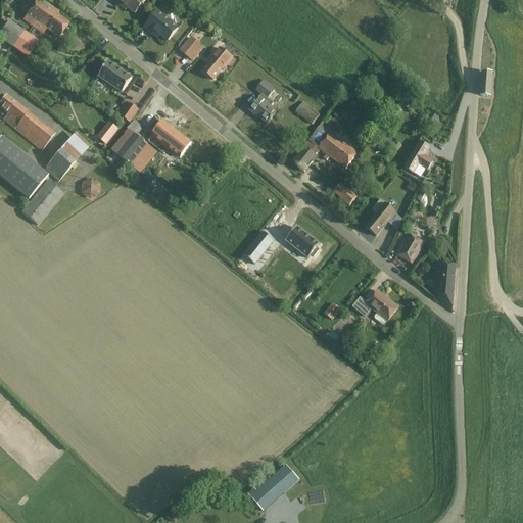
[(37,0),(24,21),(33,28),(36,22),(42,27),(53,9),(39,0),(37,0)]
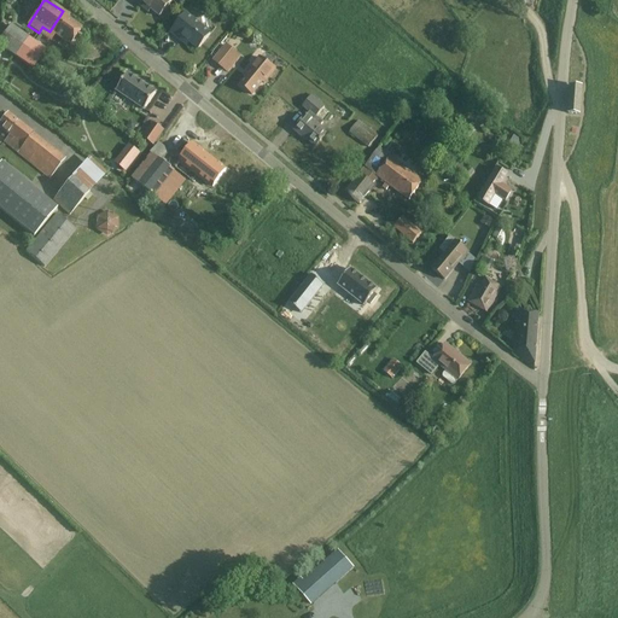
[(173,1),(172,0),(133,0),(141,6),(144,4),(159,17),(173,1)]
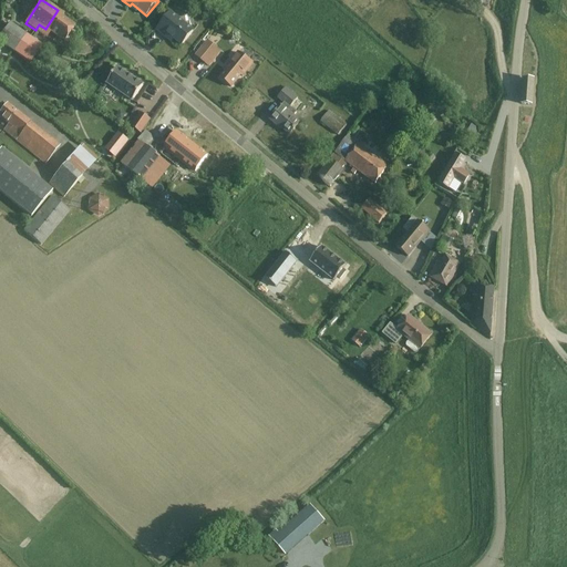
[(39,24),(35,30),(44,37),(48,31),(64,42),(75,27),(61,17),(63,14),(58,10),(45,29),(39,24)]
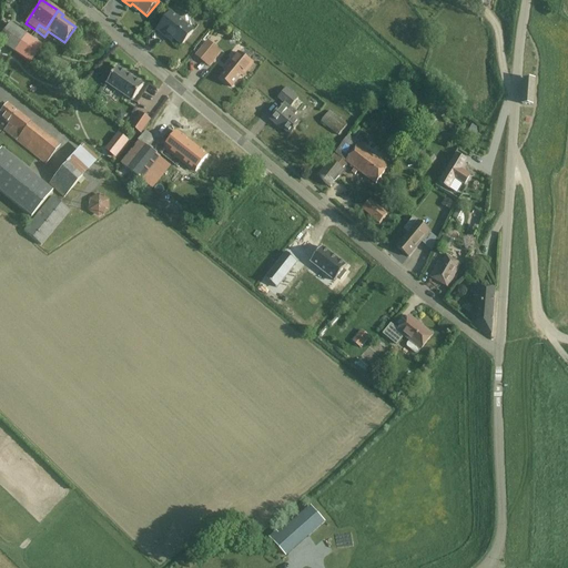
[(194,31),(171,13),(158,31),(164,37),(166,33),(182,47),(194,31)]
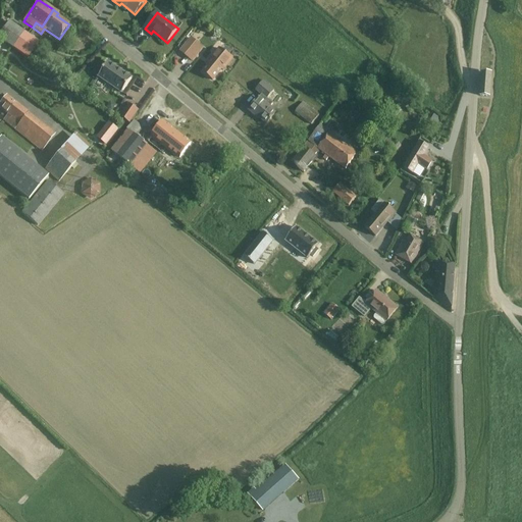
[(21,42),(27,35),(8,22),(0,34),(0,39),(10,47),(16,39),(21,42)]
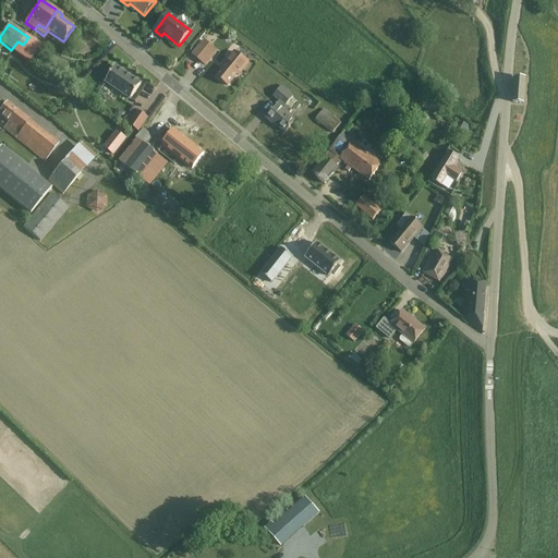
[(41,46),(28,37),(23,45),(17,41),(11,50),(29,63),(41,46)]
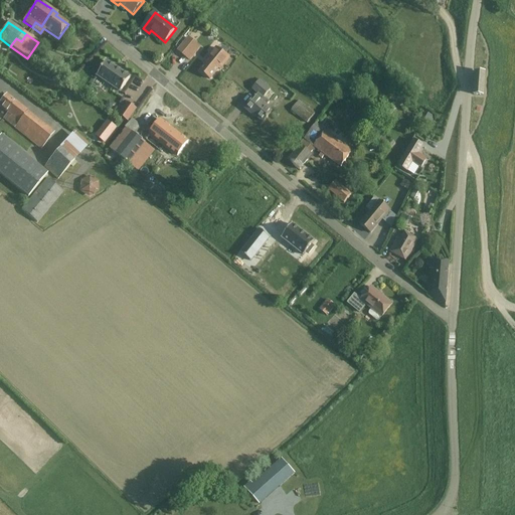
[(178,52),(189,62),(200,48),(189,38),(178,52)]
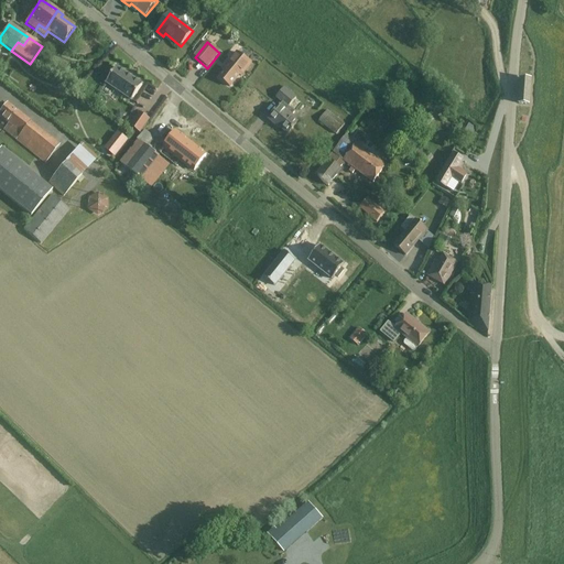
[(252,64),(239,54),(219,78),(230,87),(239,75),(242,77),(252,64)]
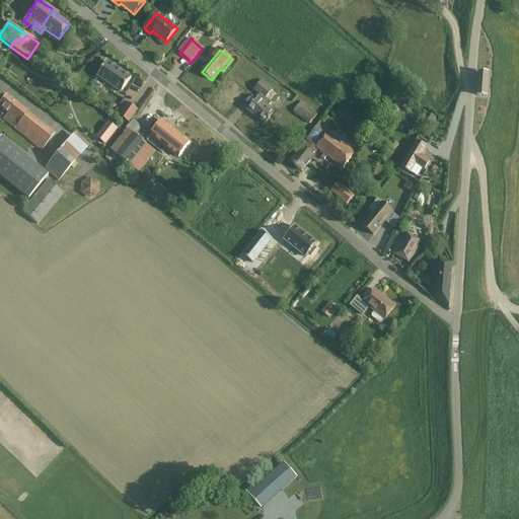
[(107,62),(97,76),(122,92),(131,78),(107,62)]
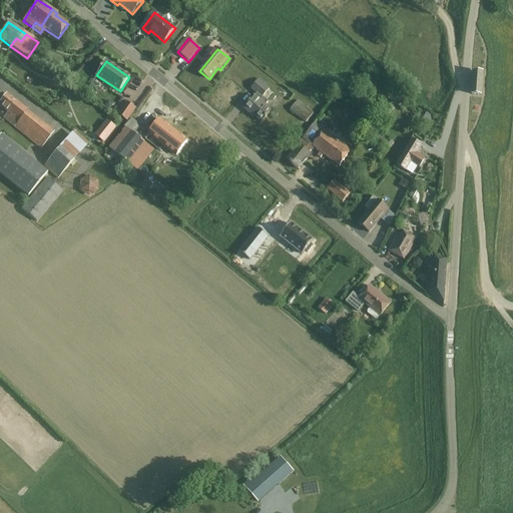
[(269,102),(267,101),(263,98),(270,89),(259,80),(251,89),(258,94),(255,97),(254,96),(244,108),(251,114),(252,113),(262,122),(272,110),(266,105),(269,102)]
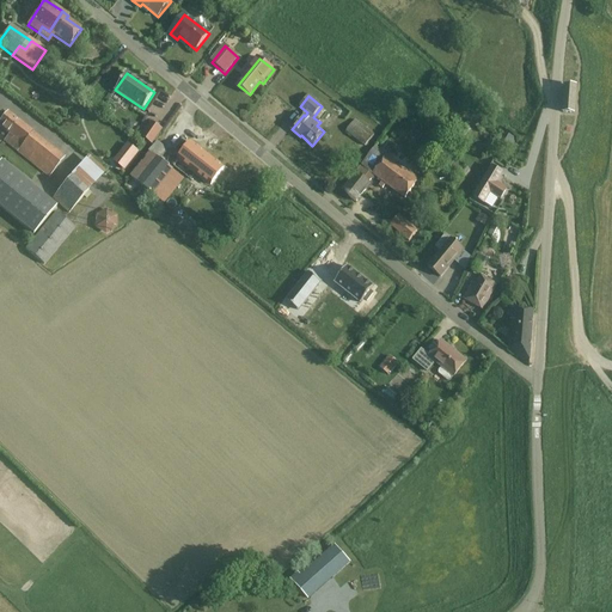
[(51,147),(7,112),(0,121),(0,127),(10,135),(5,141),(50,178),(65,159),(50,147),(51,147)]
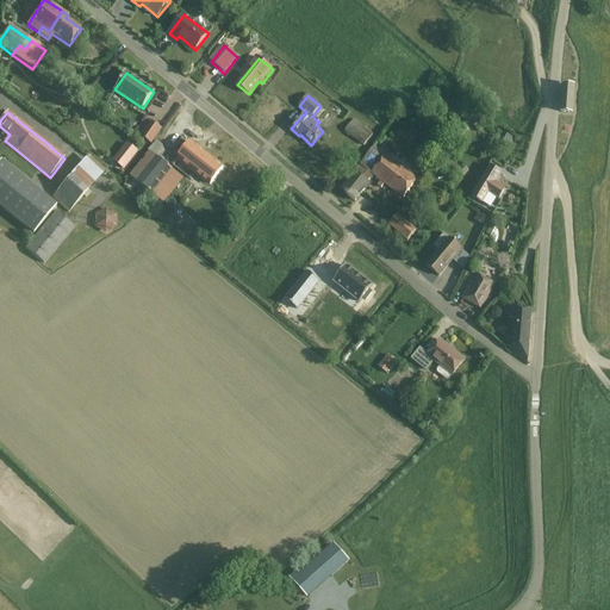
[(129,119),(125,125),(131,130),(135,123),(129,119)]
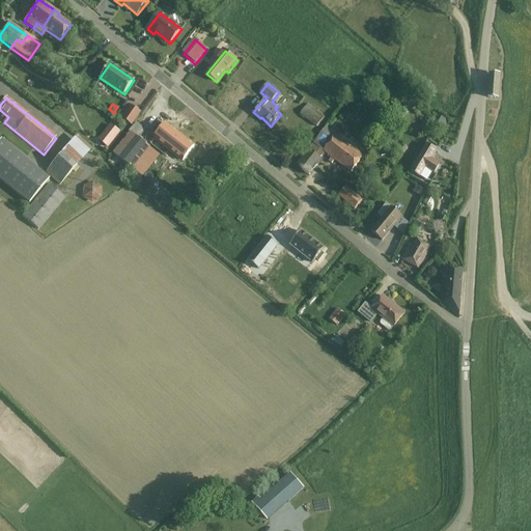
[(325,117),(308,104),(300,114),(316,128),(325,117)]
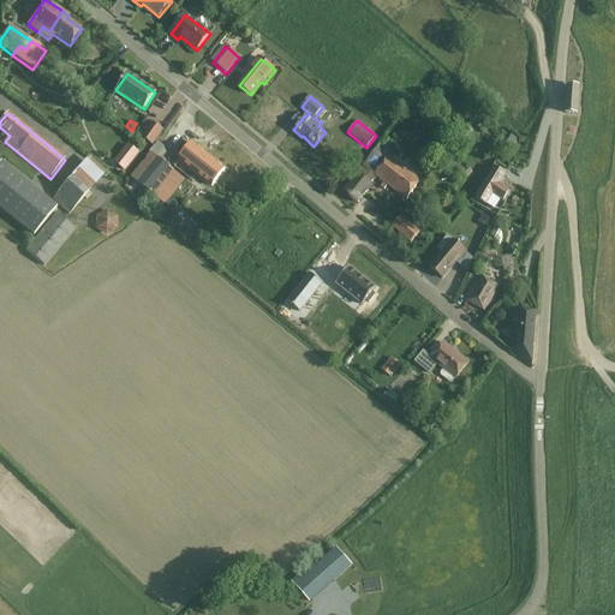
[(162,130),(153,123),(142,138),(153,145),(162,130)]
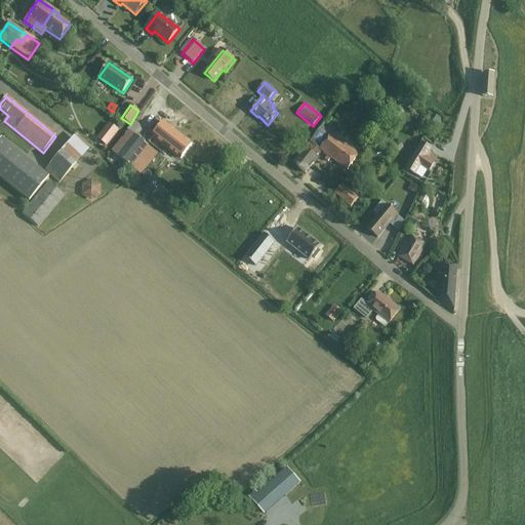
[(119,158),(119,157),(142,174),(158,154),(147,145),(149,143),(164,155),(168,149),(180,158),(192,145),(164,123),(158,118),(150,128),(156,133),(153,137),(144,130),(139,134),(137,137),(129,130),(124,136),(125,136),(123,139),(122,138),(112,152),(119,158)]
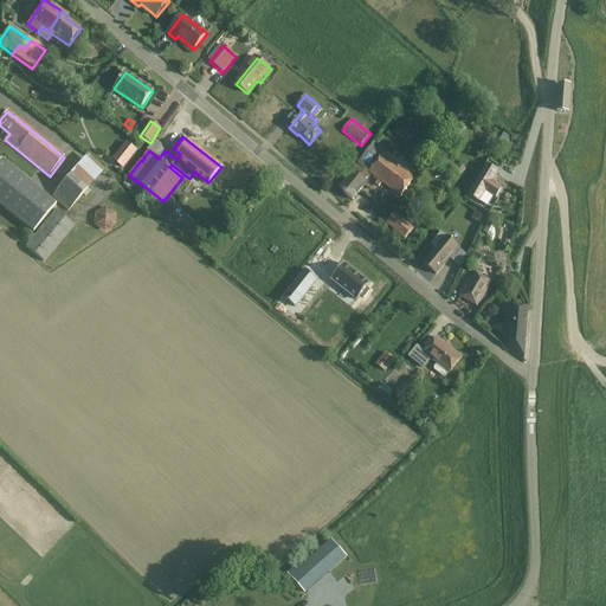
[(136,150),(127,142),(114,159),(123,167),(136,150)]
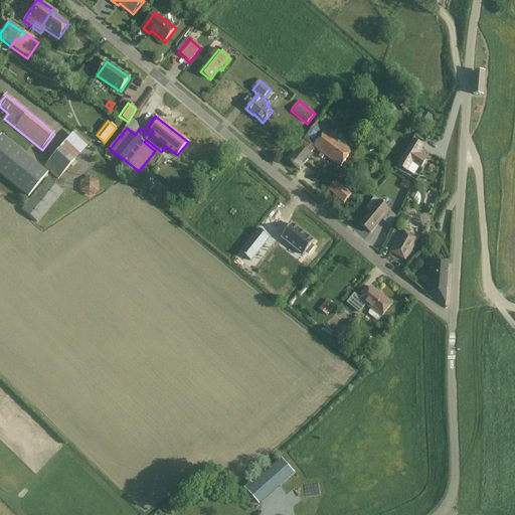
[(340,143),(325,131),(316,124),(289,160),(300,170),(312,154),(311,153),(315,148),(322,153),(319,157),(322,159),(325,155),(341,167),(353,152),(340,143)]
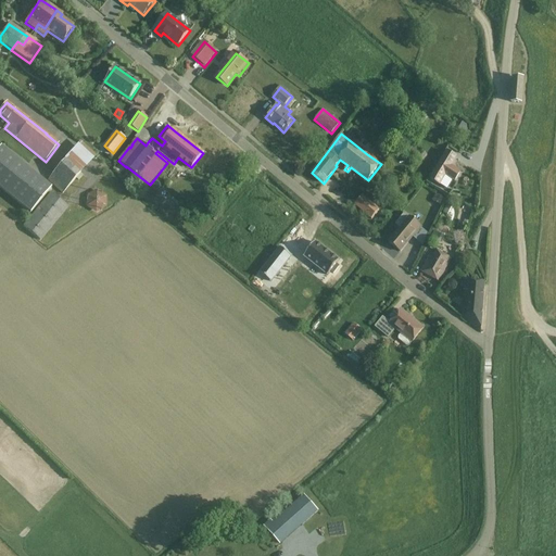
[(51,188),(1,146),(0,147),(0,187),(29,213),(51,188)]
